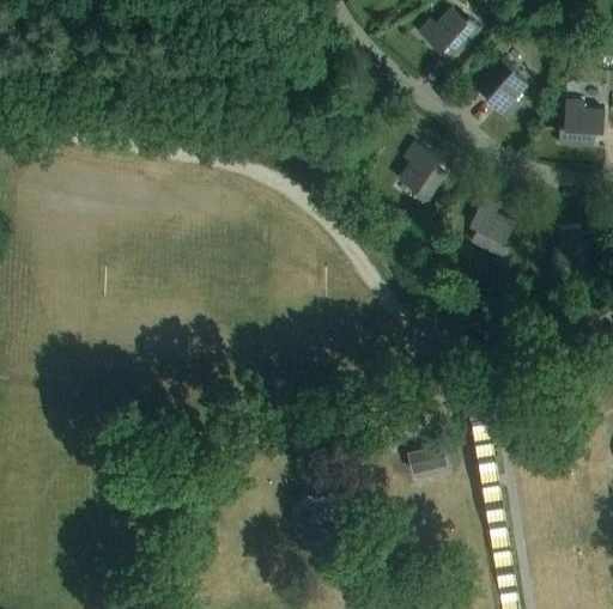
[(437,25),(431,20),(419,35),(441,54),(447,47),(457,56),(480,30),(468,20),(466,23),(450,10),(437,25)]
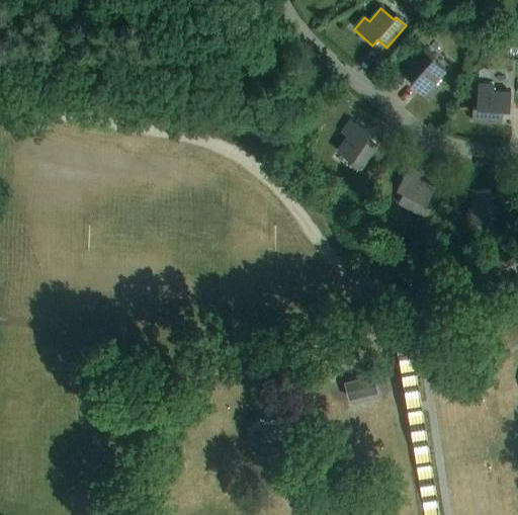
[(426,50),(419,57),(406,72),(415,80),(410,86),(428,102),(439,91),(434,86),(445,73),(433,62),(435,59),(426,50)]
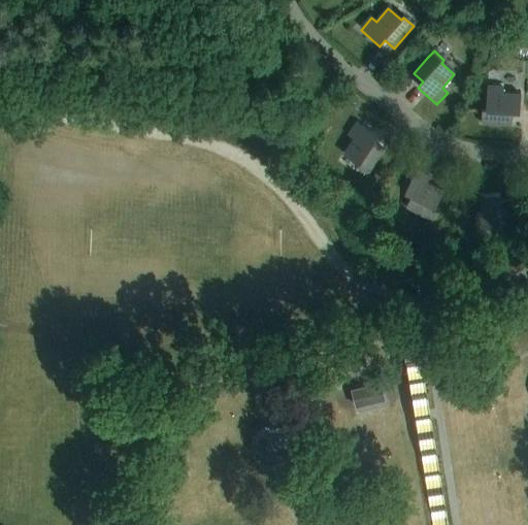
[(520,116),(521,97),(502,96),(502,89),(487,88),(486,112),(482,111),(481,126),(512,127),(513,115),(520,116)]
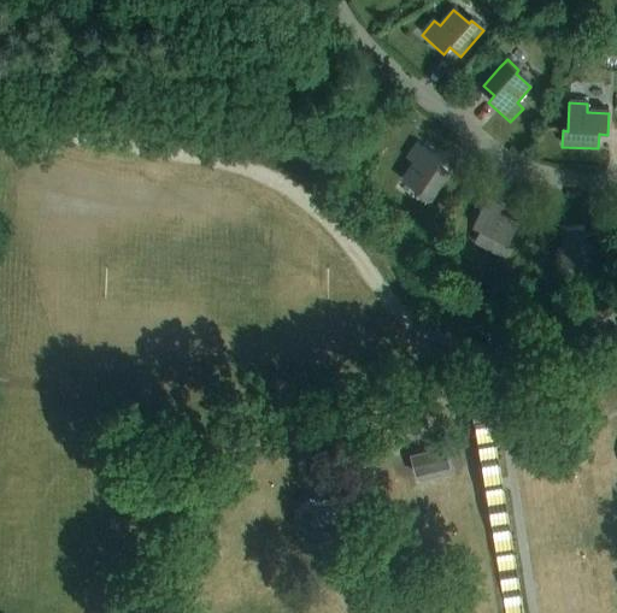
[(417,145),(406,160),(413,165),(401,183),(418,194),(416,198),(429,206),(448,177),(436,169),(441,161),(417,145)]
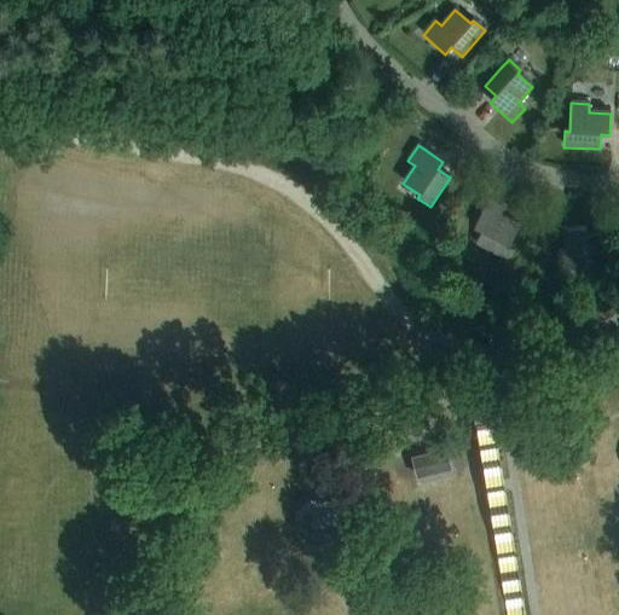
[(487,202),(476,224),(474,228),(482,232),(475,245),(508,261),(515,247),(510,244),(520,227),(501,218),(504,210),(487,202)]
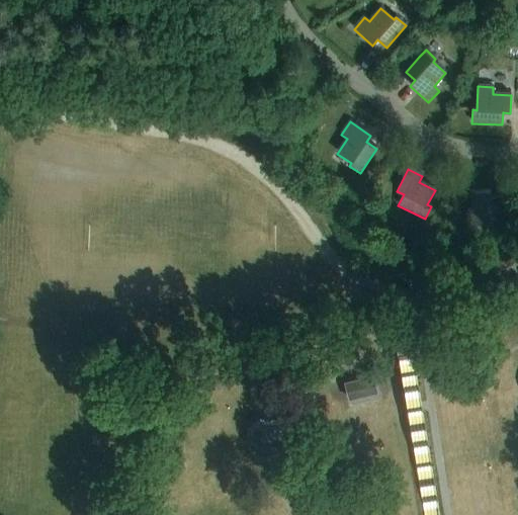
[(505,228),(504,219),(503,198),(491,199),(491,192),(472,193),(473,210),(467,211),(467,227),(492,226),(492,229),(505,228)]
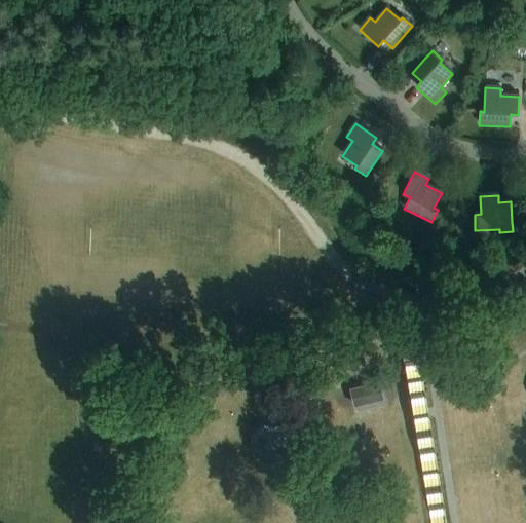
[(380,380),(349,387),(353,405),(384,398),(380,380)]
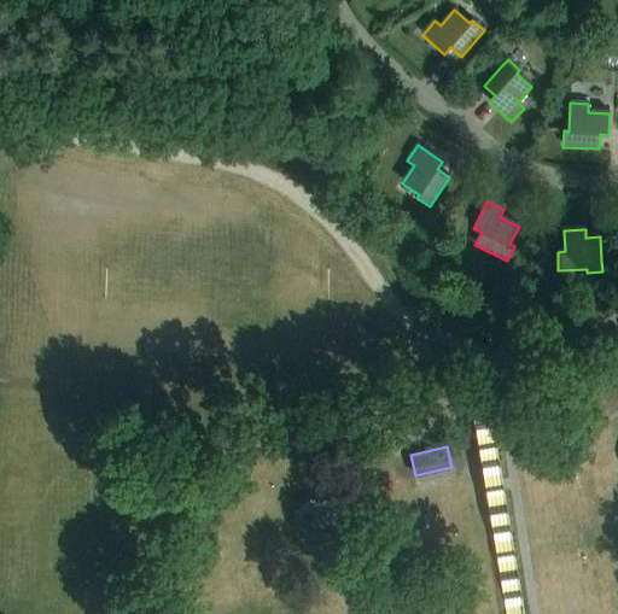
[(333,537),(338,531),(340,524),(340,516),(339,508),(334,502),(328,497),(320,495),(313,495),(304,497),(298,502),(293,509),(292,518),(293,526),(297,533),(303,539),(310,543),(319,543),(326,542),(333,537)]
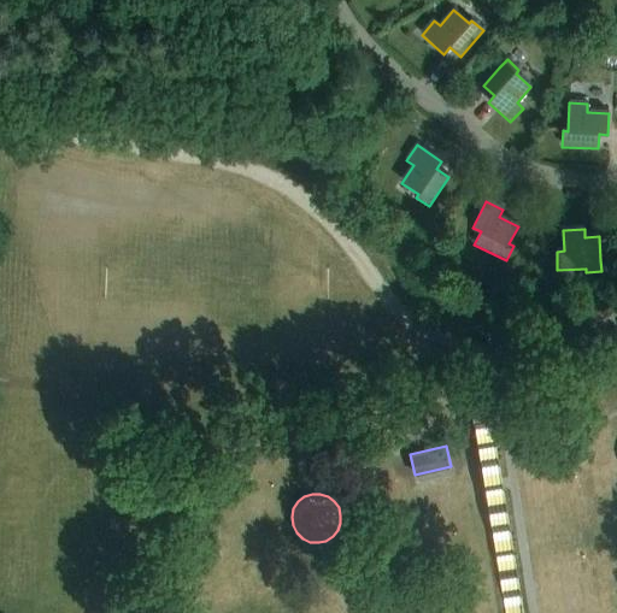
All buildings are outlined.
